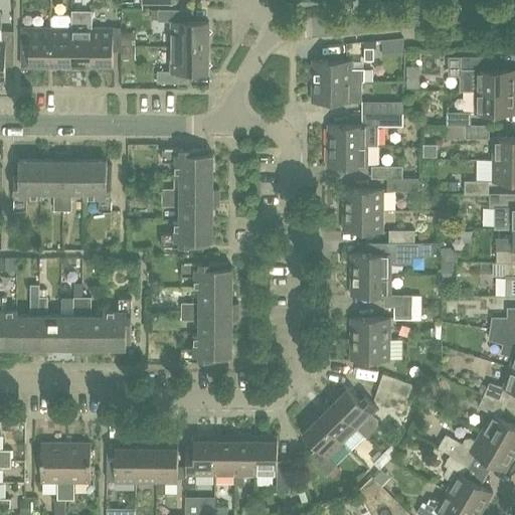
[(208,46),(209,21),(183,21),(183,10),(158,9),(158,21),(173,21),(172,46),(208,46)]
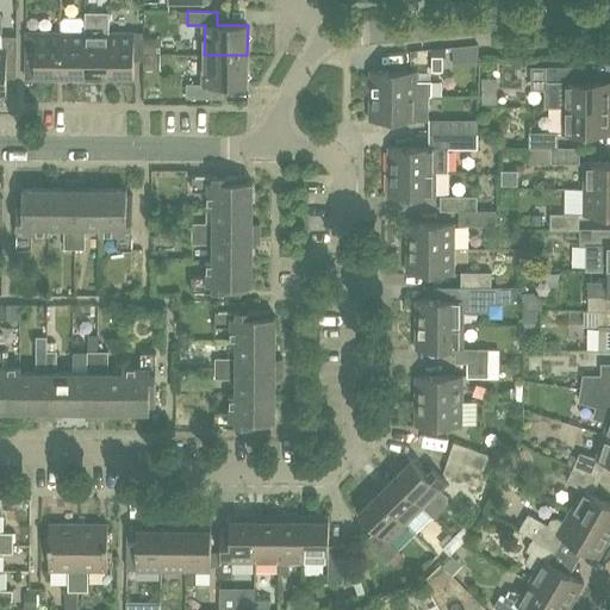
[(61,80),(85,80),(85,32),(85,20),(82,17),(64,17),(61,20),(61,32),(61,80)]
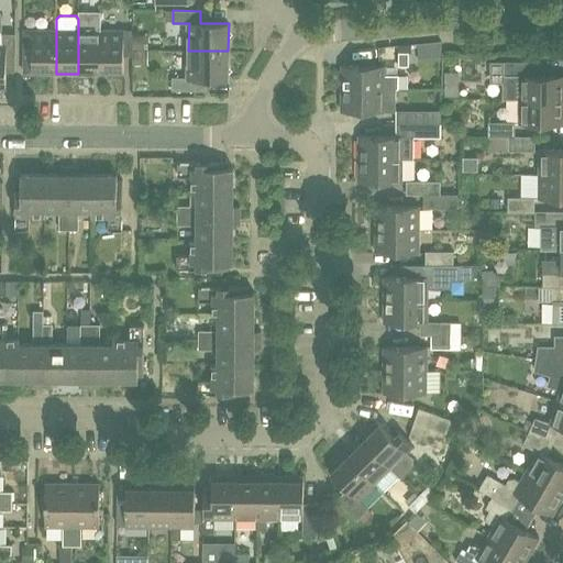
[(56,74),(56,30),(24,30),(24,74),(56,74)]
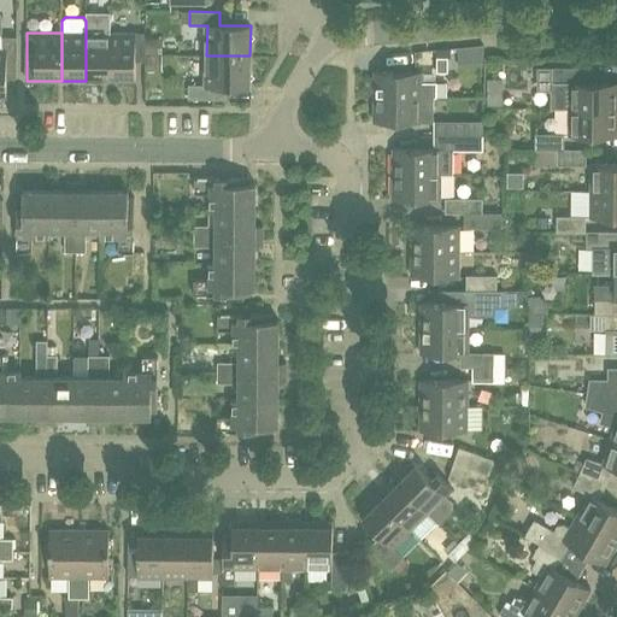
[(86,81),(110,81),(111,33),(86,33),(86,81)]
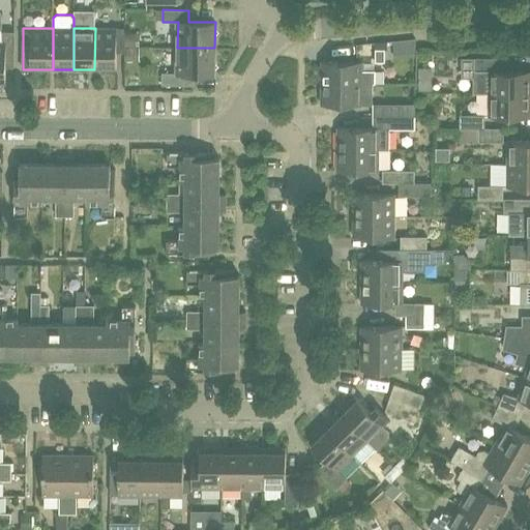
[(125,53),(125,48),(125,33),(125,29),(95,28),(94,69),(116,69),(117,53),(125,53)]
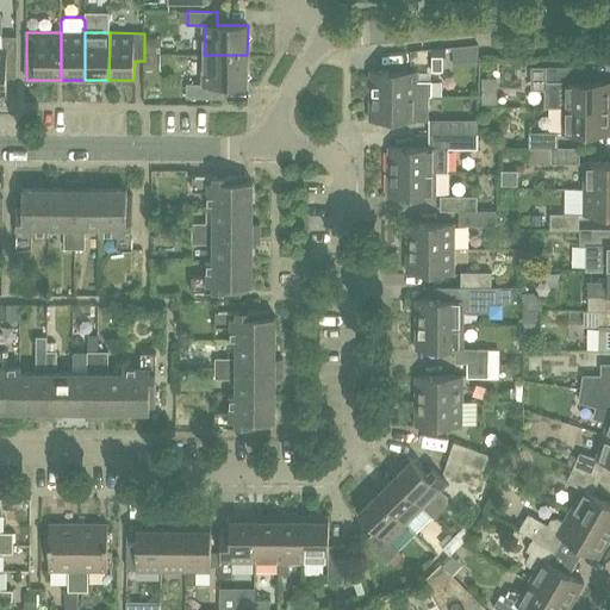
[(17,78),(17,37),(2,37),(0,35),(0,95),(7,97),(7,78),(17,78)]
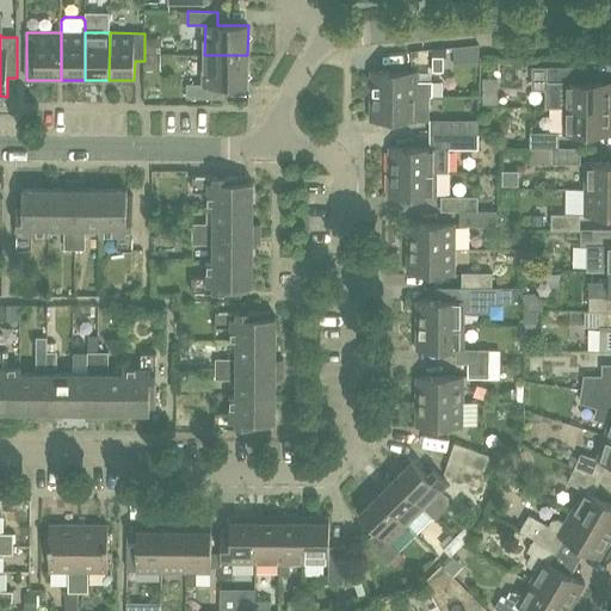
[(161,55),(161,39),(144,38),(144,55),(161,55)]
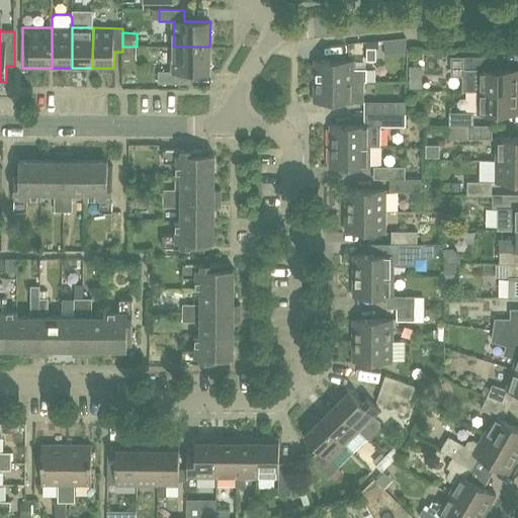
[(137,61),(137,47),(122,47),(122,52),(122,61),(137,61)]
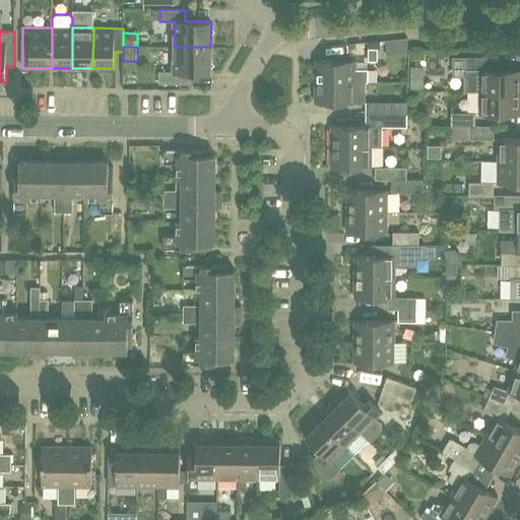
[(210,72),(210,47),(174,47),(174,72),(159,72),(159,83),(185,83),(185,72),(210,72)]
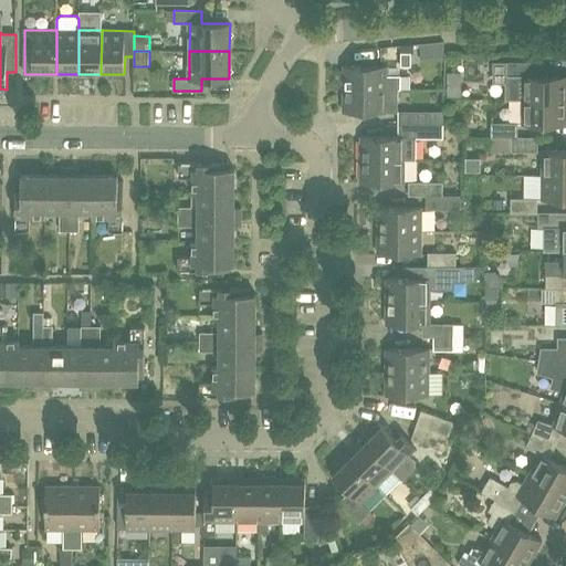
[(401,53),(400,66),(411,66),(411,53),(401,53)]
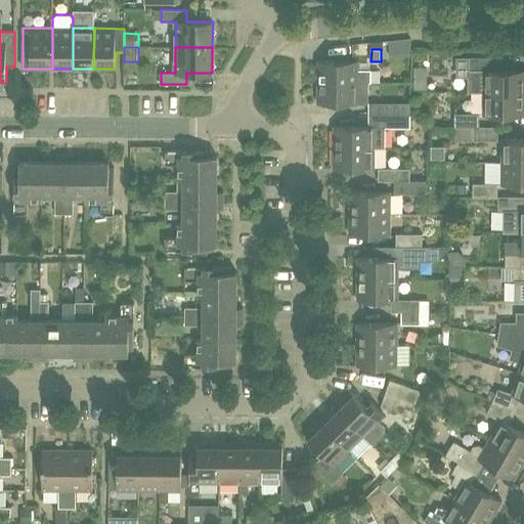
[(469,93),(483,93),(523,92),(523,70),(493,70),(493,57),(457,57),(457,71),(469,78),(469,93)]
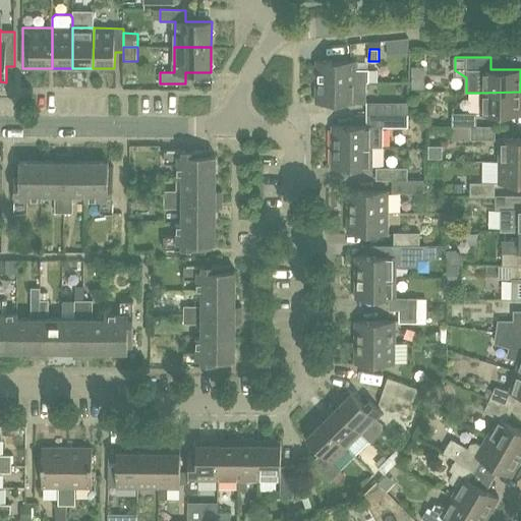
[(315,60),(315,81),(366,82),(368,82),(369,70),(356,69),(356,61),(315,60)]
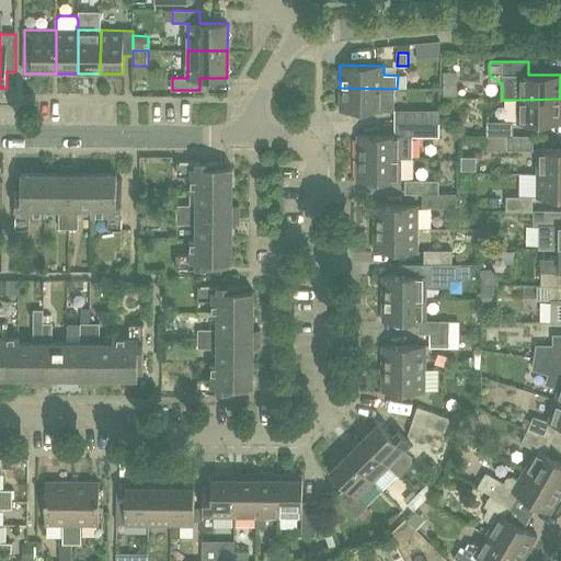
[(443,82),(443,95),(457,96),(457,82),(443,82)]
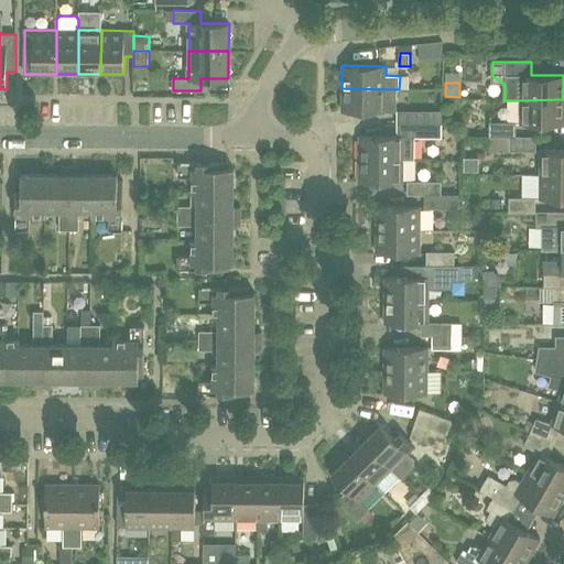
[(386,112),(386,111),(397,111),(397,89),(342,88),(342,111),(386,112)]
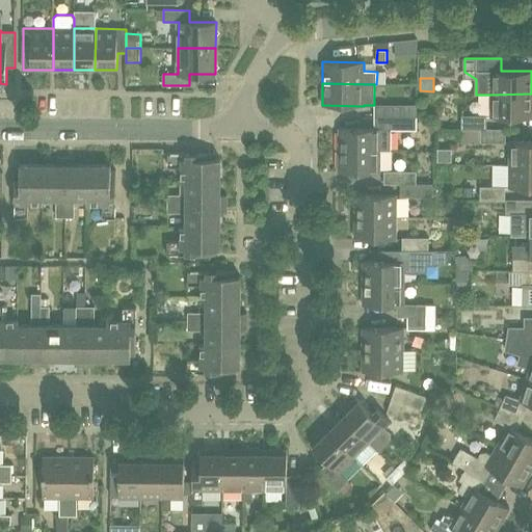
[(531,117),(531,94),(490,95),(490,117),(531,117)]
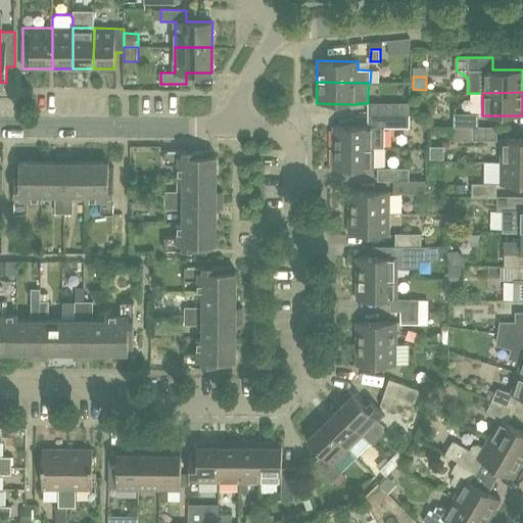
[(410,103),(369,103),(369,115),(410,115),(410,103)]
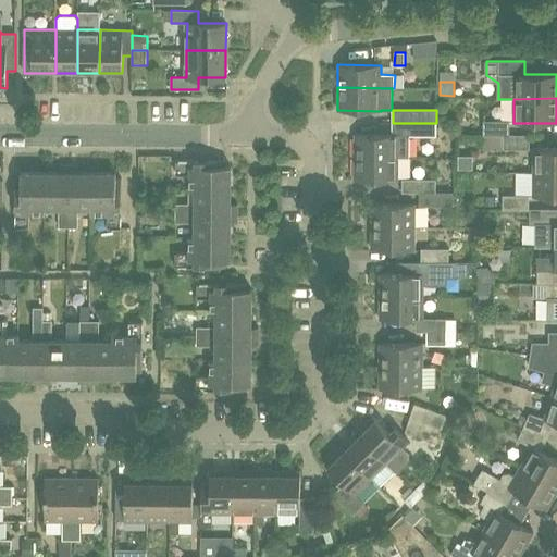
[(509,136),(509,122),(483,122),(483,136),(503,136),(503,135),(509,136)]
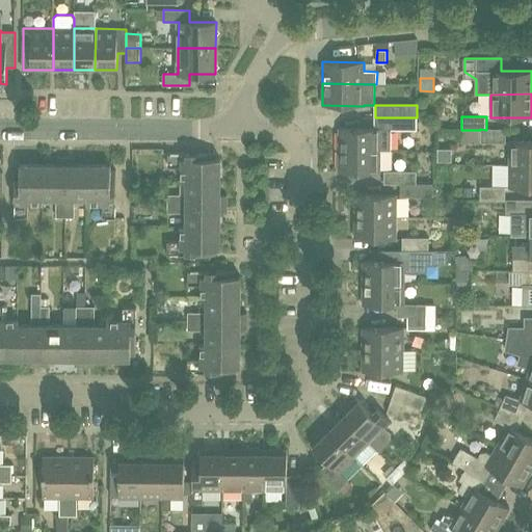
[(339,128),(339,150),(380,151),(391,151),(392,130),(417,130),(417,117),(375,117),(375,129),(339,128)]
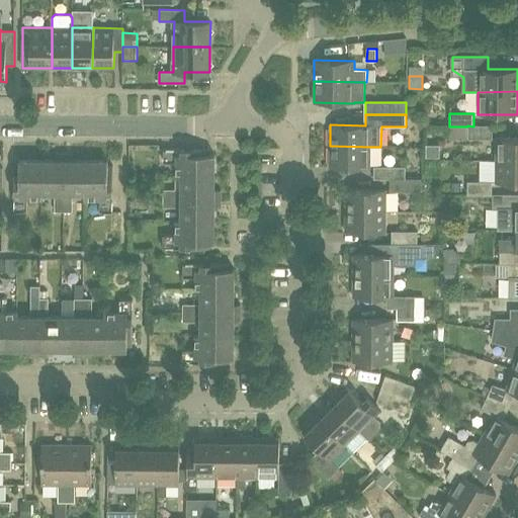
[(493,140),(493,126),(473,126),(467,125),(467,126),(467,140),(493,140)]
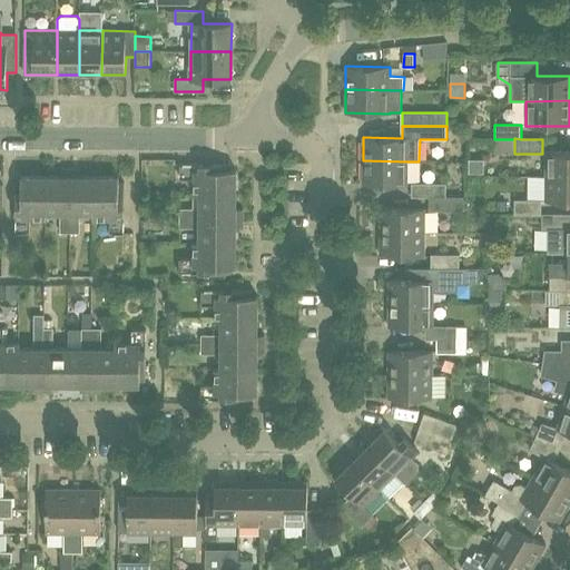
[(569,151),(546,151),(546,177),(569,176),(569,151)]
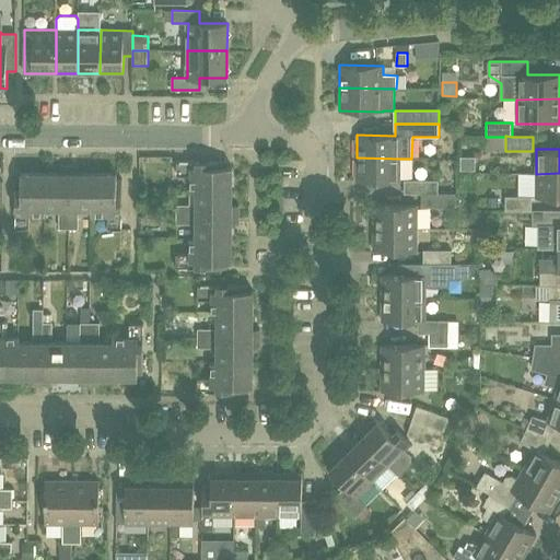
[(399,182),(400,159),(357,158),(357,182),(399,182)]
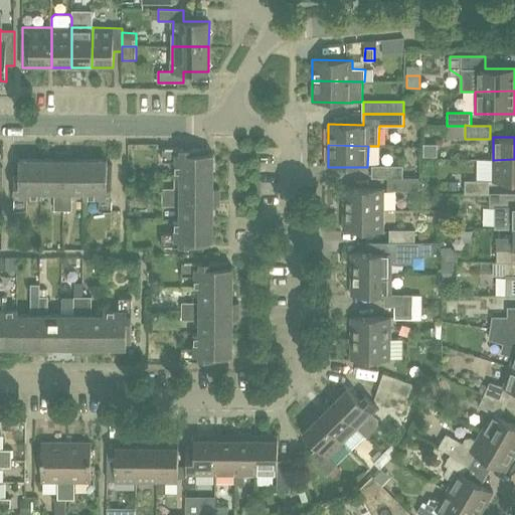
[(175,161),(175,165),(175,176),(180,176),(213,176),(213,153),(208,153),(208,149),(163,148),(163,161),(175,161)]
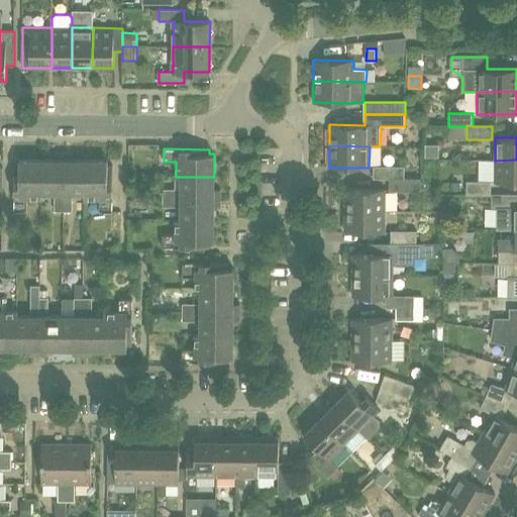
[(55,211),(64,211),(64,153),(56,153),(56,161),(42,161),(42,193),(55,193),(55,211)]
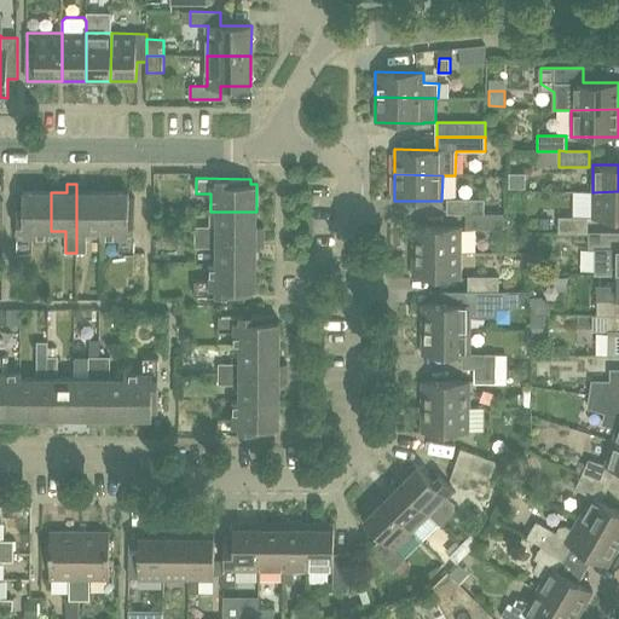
[(86,253),(86,231),(102,231),(102,192),(86,192),(86,184),(76,184),(76,253),(86,253)]
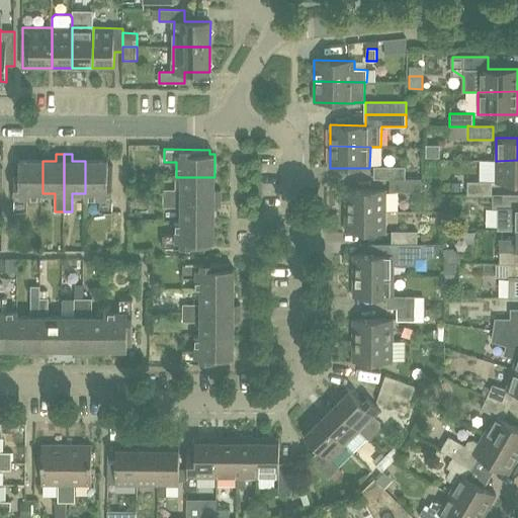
[(42,193),(42,161),(19,160),(19,165),(14,165),(14,184),(19,184),(19,190),(14,190),(14,211),(27,211),(27,198),(42,198),(42,193)]
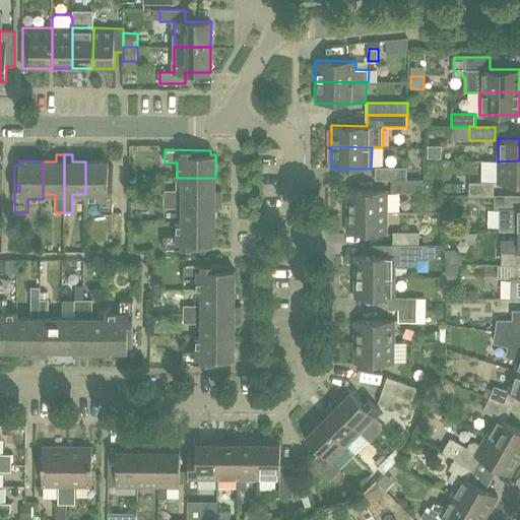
[(519,160),(498,161),(498,184),(519,184),(519,160)]
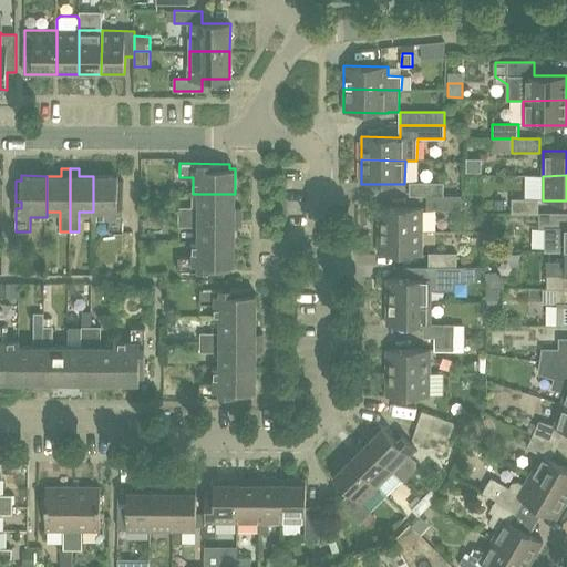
[(119,209),(119,202),(124,202),(124,182),(119,182),(119,176),(93,176),(93,212),(93,217),(110,217),(110,232),(123,232),(124,209),(119,209)]
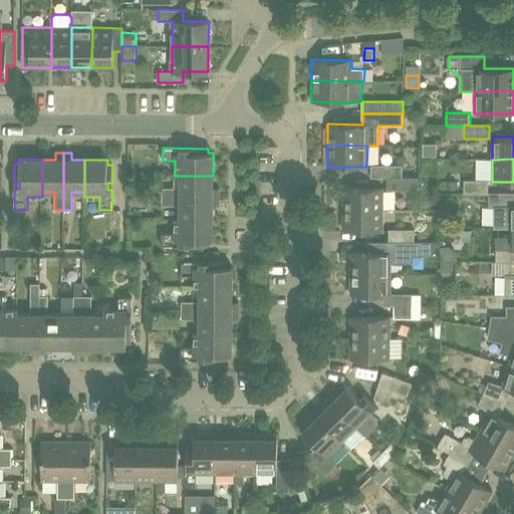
[(370,178),(387,178),(402,178),(402,166),(370,165),(370,178)]
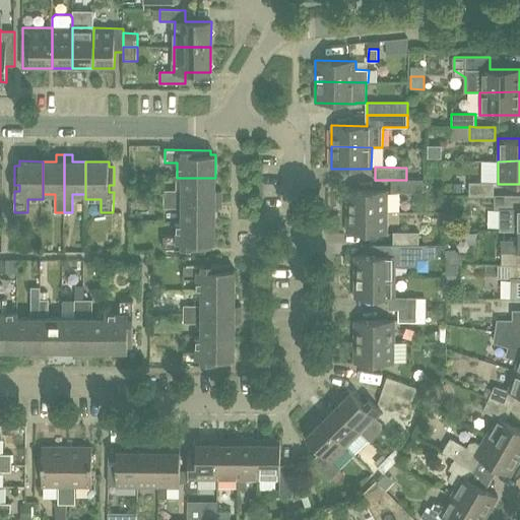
[(164,190),(164,199),(221,199),(221,191),(215,191),(215,178),(182,178),(182,191),(164,190)]
